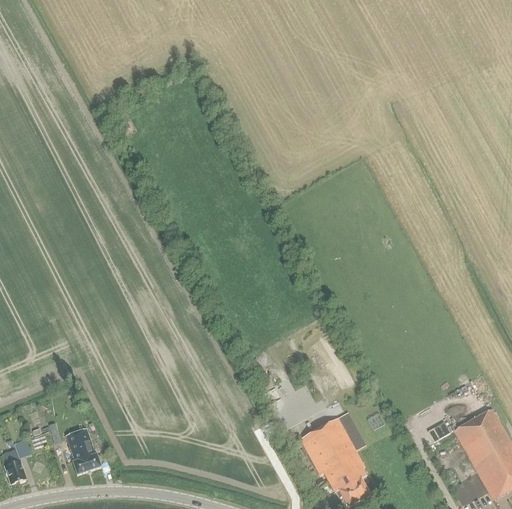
[(492,499),(511,487),(511,443),(492,408),(454,429),(492,499)]
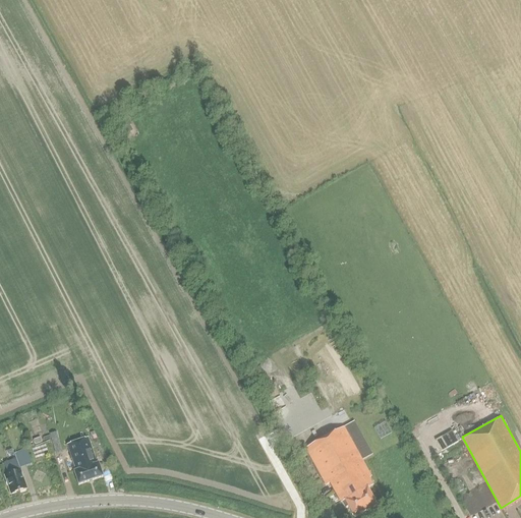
[(388,418),(375,424),(381,436),(393,429),(388,418)]
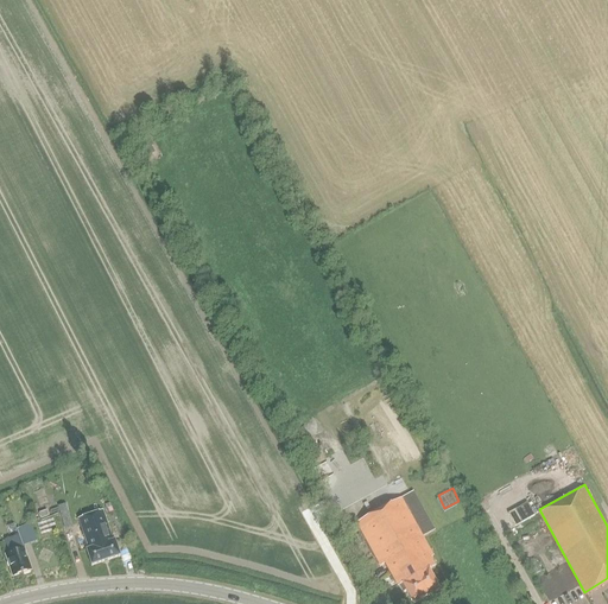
[(429,567),(435,564),(431,555),(432,554),(422,535),(435,528),(412,489),(356,520),(381,564),(385,561),(398,584),(399,584),(403,590),(406,587),(415,602),(439,587),(429,567)]
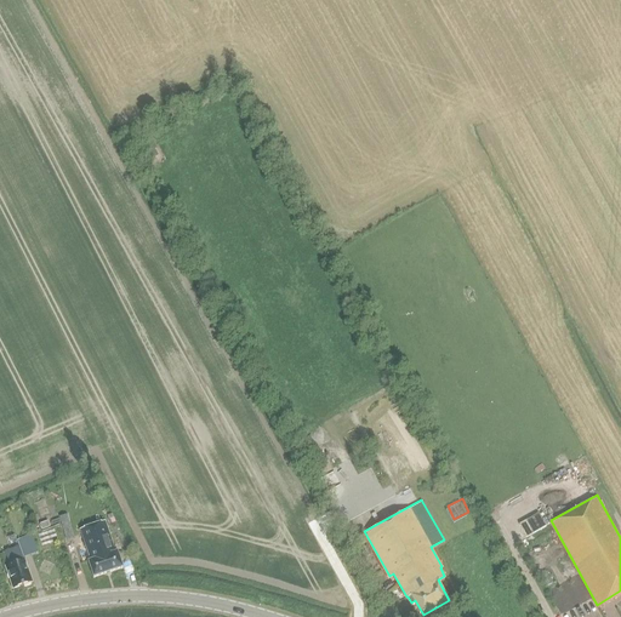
[(539,510),(519,521),(527,535),(546,524),(539,510)]
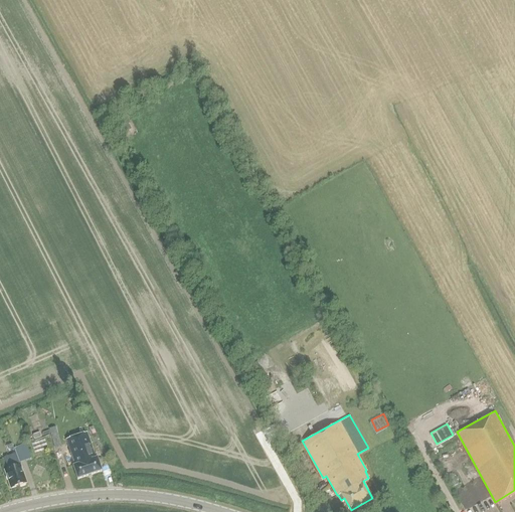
[(78,434),(67,438),(75,463),(73,464),(77,477),(92,472),(103,469),(98,456),(96,457),(90,438),(88,431),(78,434)]
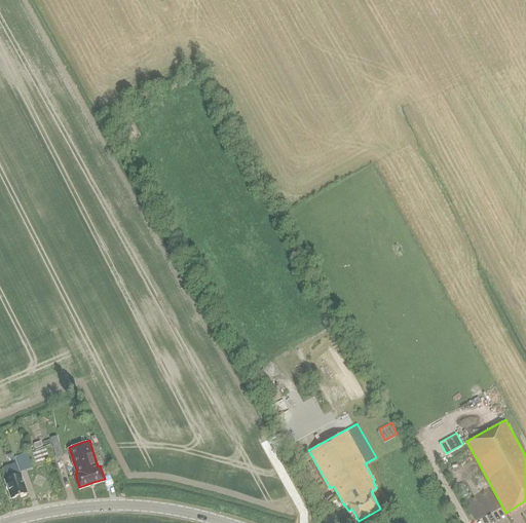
[(15,456),(16,461),(5,465),(9,477),(5,479),(11,496),(27,491),(20,471),(33,467),(28,450),(15,456)]
